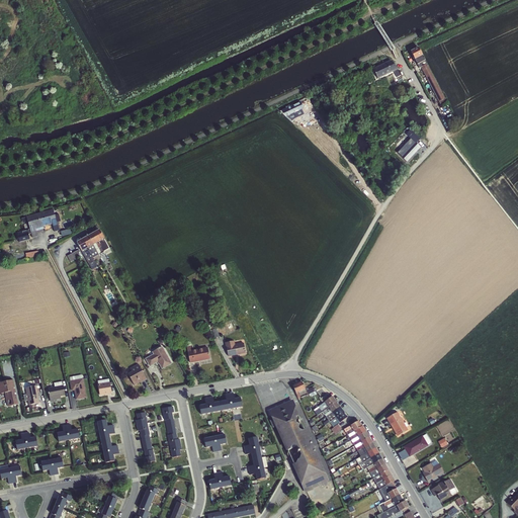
[(419,49),(410,53),(417,69),(420,69),(439,103),(446,100),(419,49)]
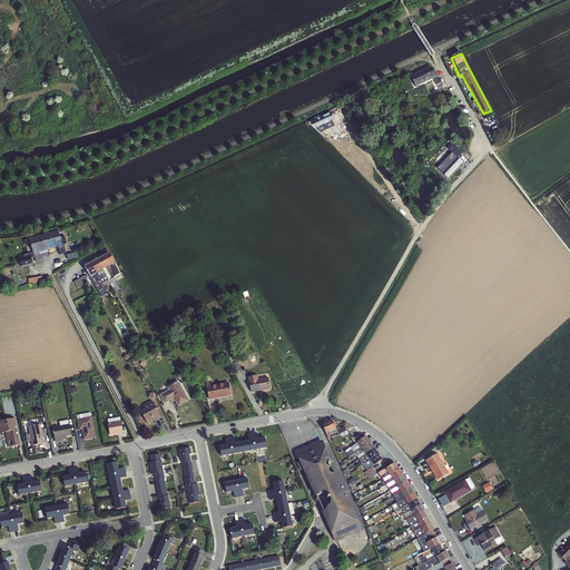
[(438,76),(432,65),(409,77),(414,88),(438,76)]
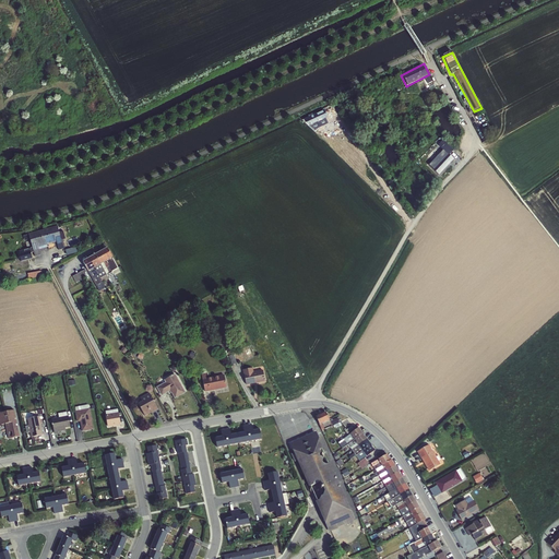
[(335,105),(302,121),(314,132),(321,129),(330,126),(337,135),(347,130),(335,105)]
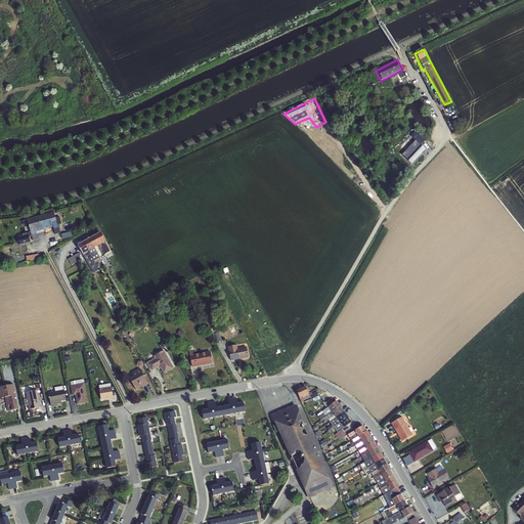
[(407,139),(400,146),(405,150),(401,155),(411,164),(426,149),(425,148),(428,144),(423,139),(419,143),(416,140),(416,139),(415,138),(411,142),(407,139)]
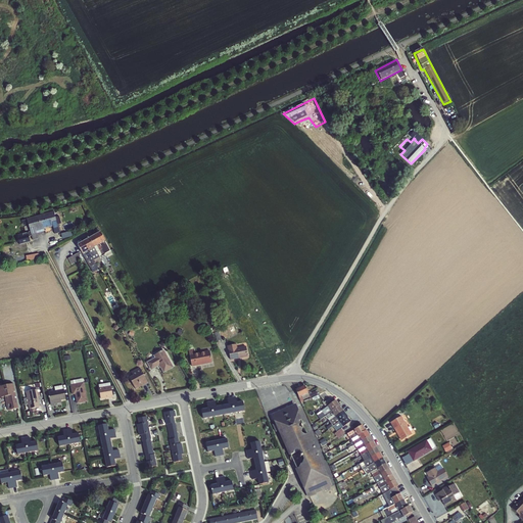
[(54,234),(60,233),(53,211),(27,219),(30,231),(18,235),(18,239),(19,245),(30,242),(29,237),(32,236),(33,240),(38,239),(36,234),(45,231),(44,230),(52,227),(54,234)]
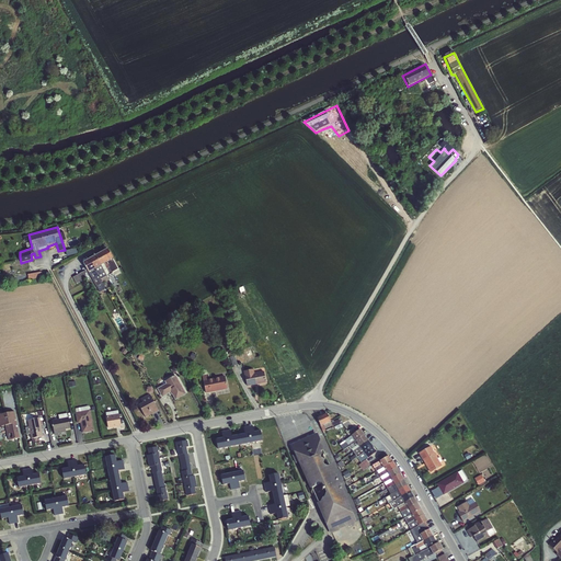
[(101,252),(110,268),(113,266),(111,261),(113,259),(107,249),(101,252)]
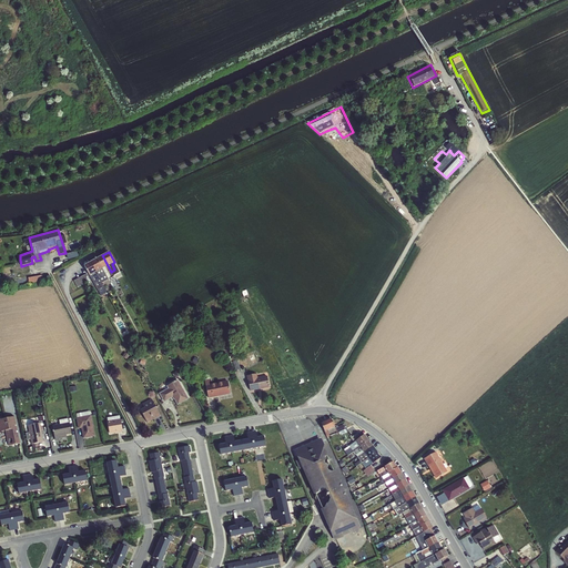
[(97,259),(109,284),(117,280),(111,272),(102,255),(97,259)]
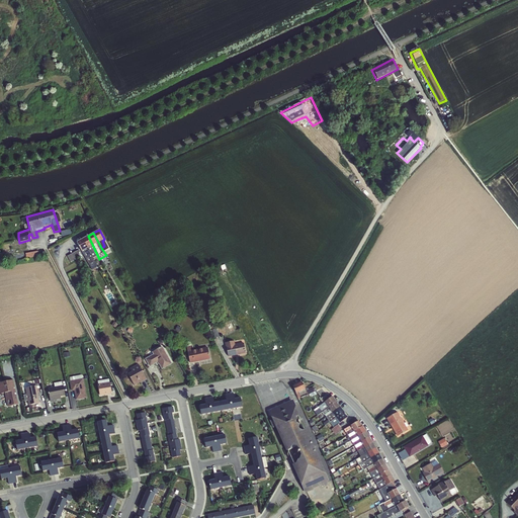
[(82,239),(95,262),(99,259),(88,236),(82,239)]
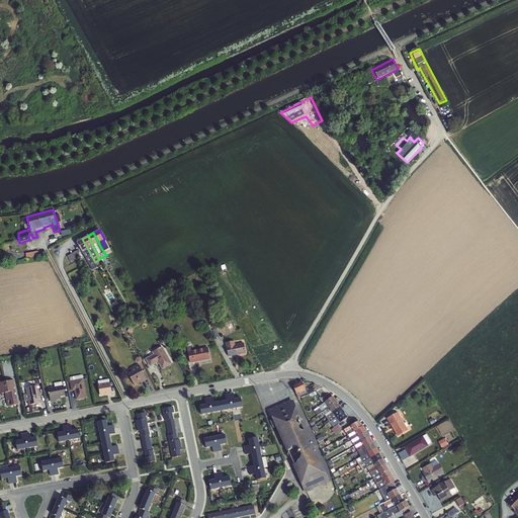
[(95,262),(82,239),(77,242),(89,264),(95,262)]
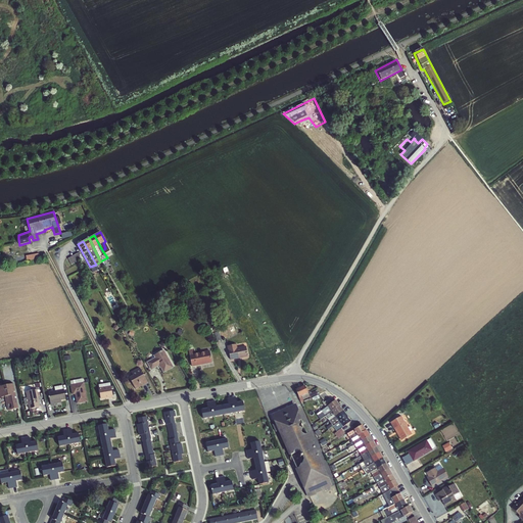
[(68,257),(72,264),(84,259),(81,252),(68,257)]
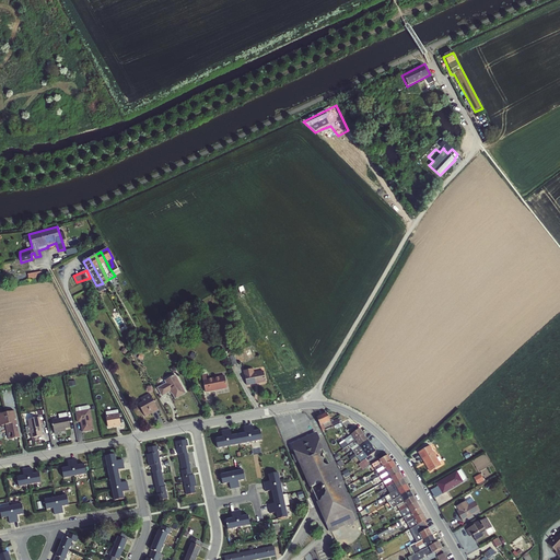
[(247,386),(266,383),(264,371),(254,373),(254,369),(244,371),(247,386)]
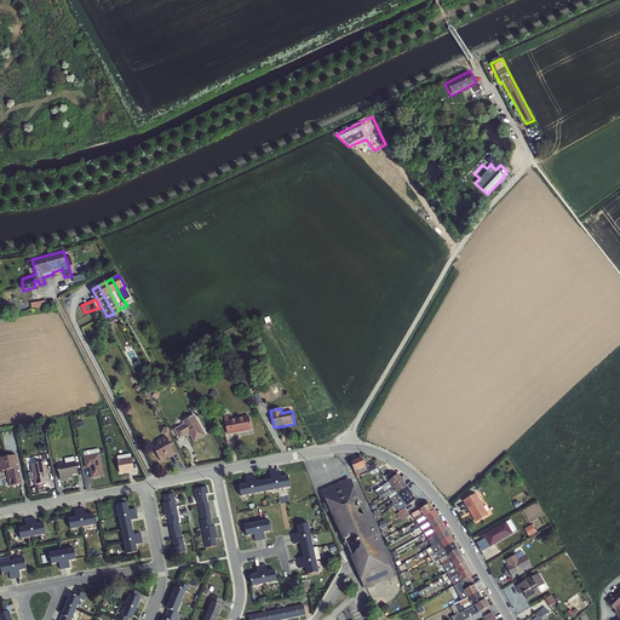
[(183,424),(173,430),(179,440),(188,435),(194,443),(206,436),(194,414),(182,422),(183,424)]
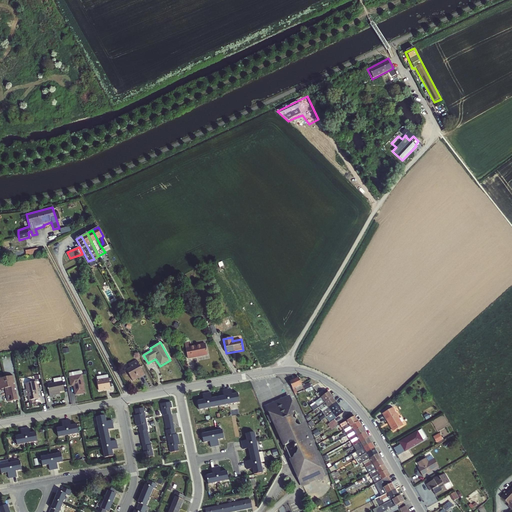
[(188,359),(208,355),(205,343),(190,346),(189,342),(185,344),(188,359)]
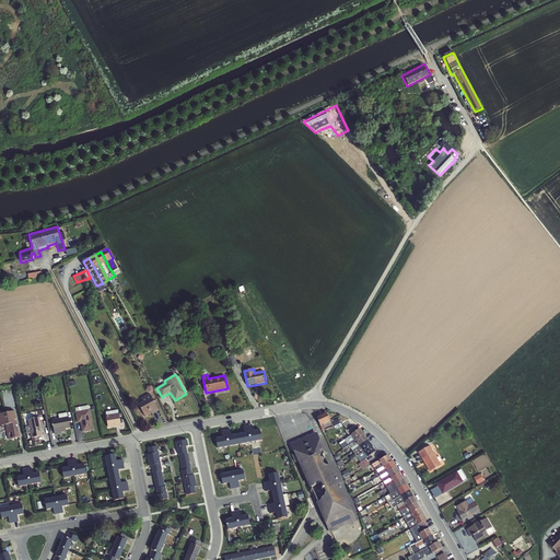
[(159,410),(150,394),(140,398),(142,403),(138,405),(146,418),(159,410)]
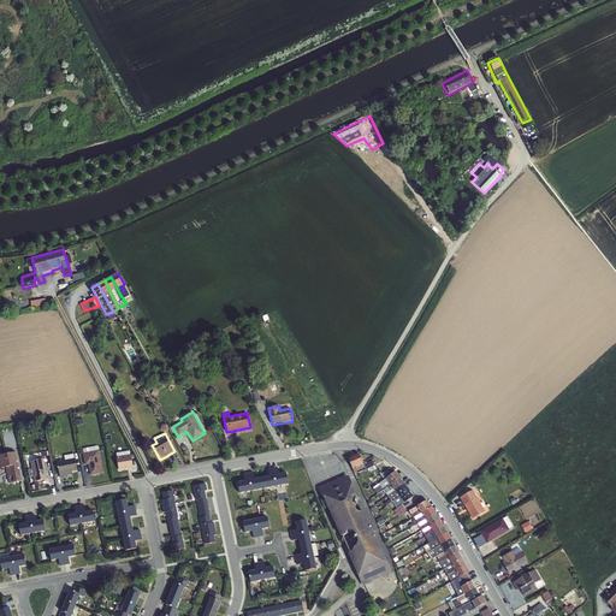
[(90,477),(104,474),(99,451),(83,454),(86,466),(88,465),(90,477)]
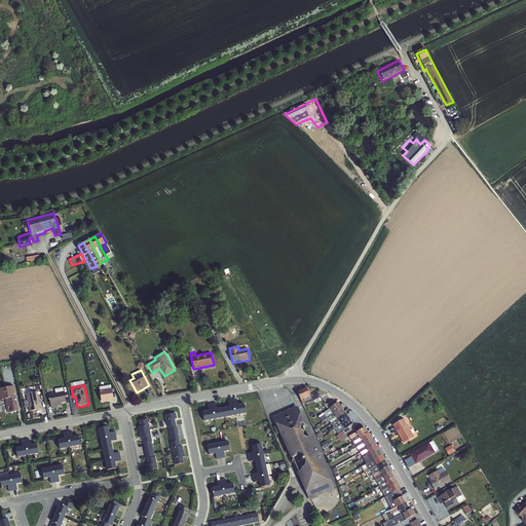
[(102,403),(114,400),(111,385),(100,387),(100,390),(99,390),(102,403)]
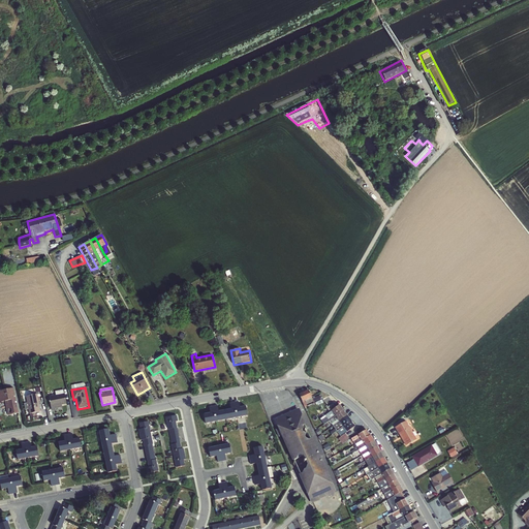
[(0,402),(5,402),(8,415),(19,413),(13,389),(0,391),(0,402)]
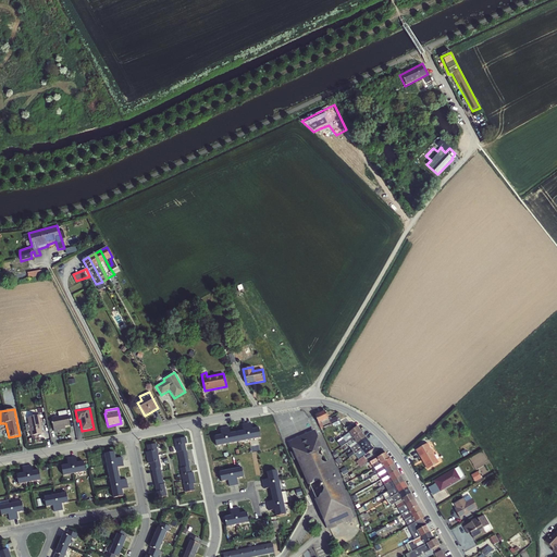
[(70,426),(67,410),(58,412),(59,417),(51,418),(54,433),(59,432),(58,431),(65,429),(65,426),(70,426)]
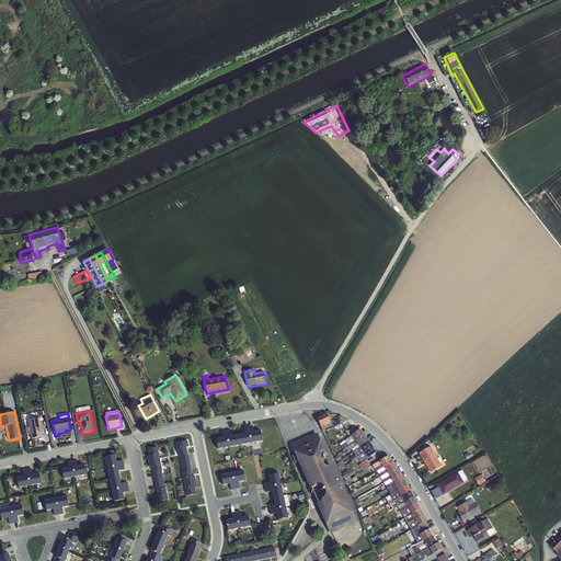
[(327,413),(317,418),(323,432),(325,431),(325,430),(332,426),(333,427),(343,423),(341,419),(331,423),(327,413)]
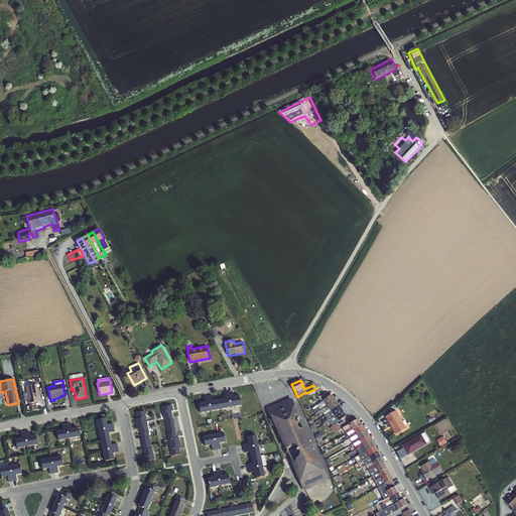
[(36,384),(25,387),(28,404),(40,402),(36,384)]
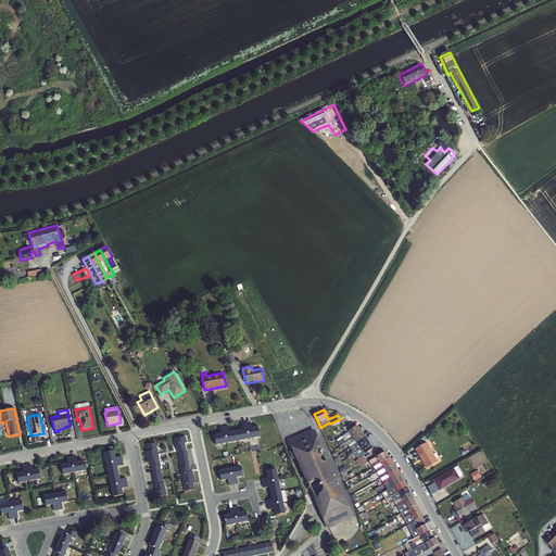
[(250,439),(261,437),(258,427),(252,428),(251,421),(247,422),(250,439)]
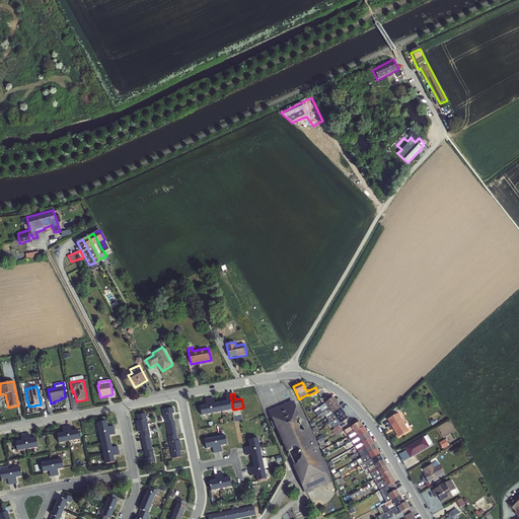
[(233,410),(230,394),(225,395),(226,401),(221,402),(223,412),(233,410)]
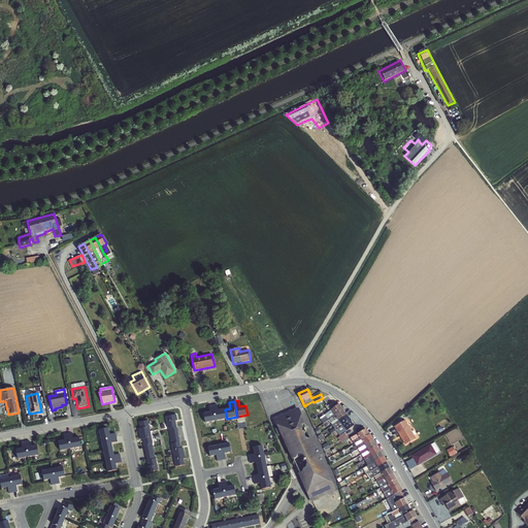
[(217,421),(227,419),(225,409),(219,410),(217,404),(212,405),(217,421)]
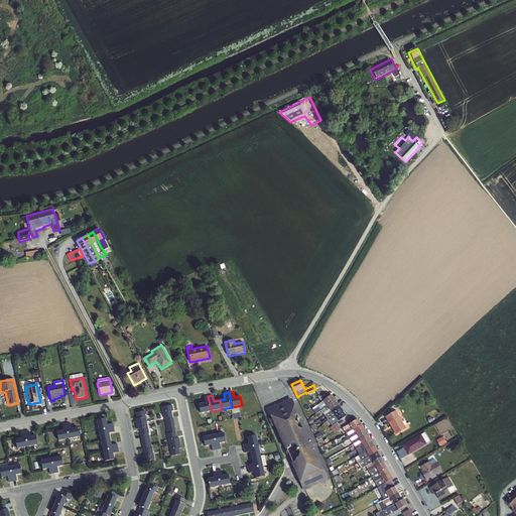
[(321,410),(335,400),(332,395),(316,405),(321,410)]
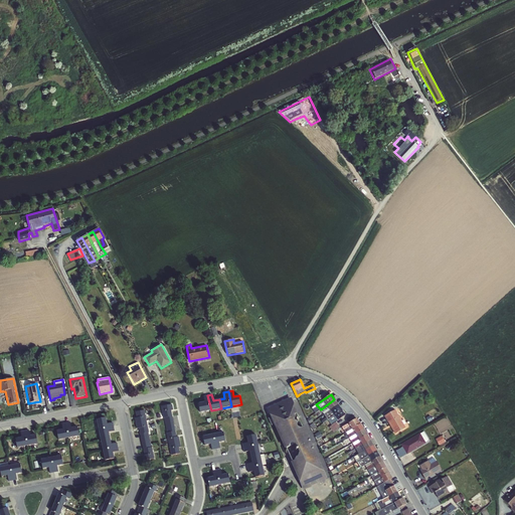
[(211,410),(207,395),(203,396),(204,402),(198,403),(200,412),(211,410)]
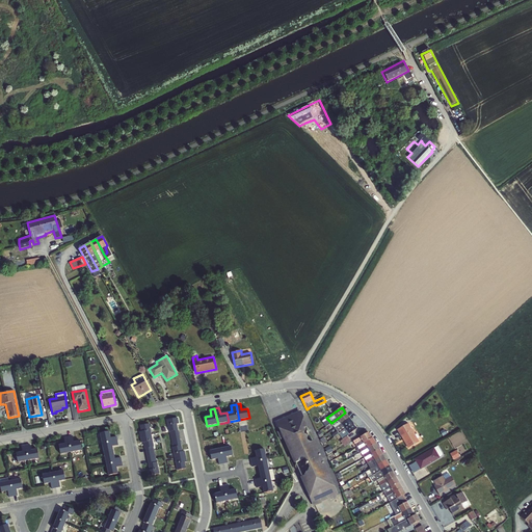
[(300,410),(275,422),(294,463),(298,461),(299,458),(301,458),(306,459),(307,462),(304,462),(306,466),(308,464),(309,469),(308,472),(306,474),(304,476),(300,478),(313,507),(322,503),(322,502),(329,499),(334,501),(336,499),(338,494),(314,441),(313,442),(307,428),(309,427),(300,410)]
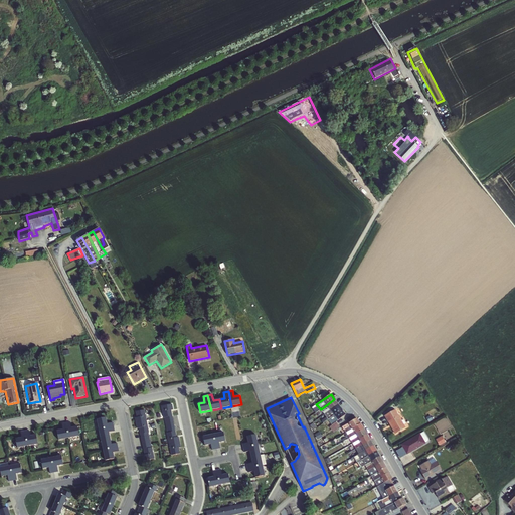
[(334,399),(321,409),(324,415),(338,404),(334,399)]
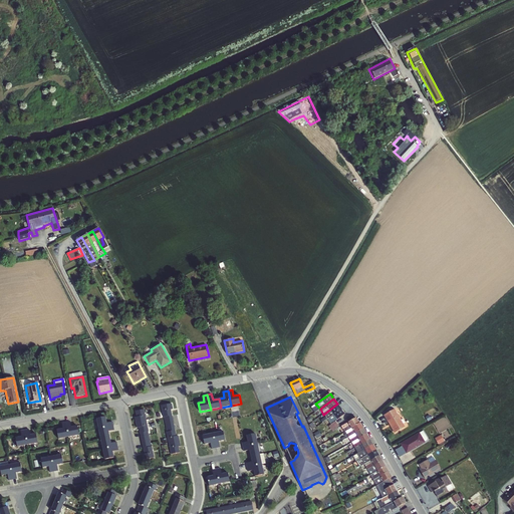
[(164,418),(172,416),(171,410),(173,410),(172,404),(162,406),(164,418)]
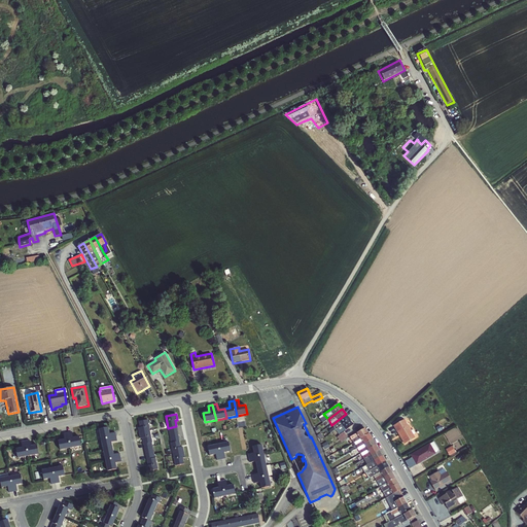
[(336,429),(350,419),(346,414),(331,425),(336,429)]
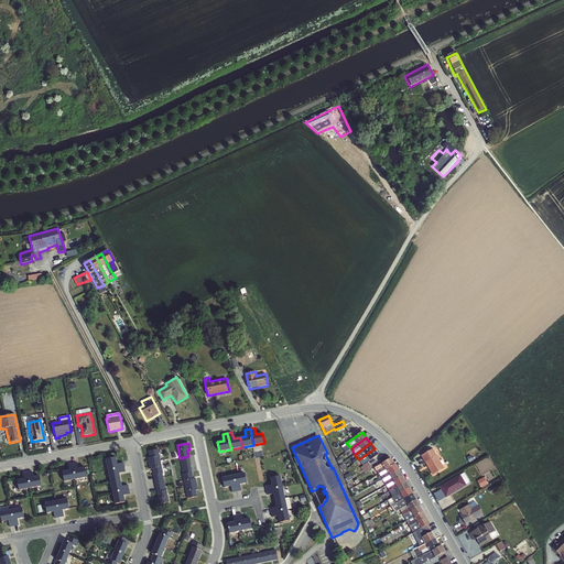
[(375,448),(359,459),(356,462),(365,474),(372,469),(368,463),(379,454),(375,448)]
